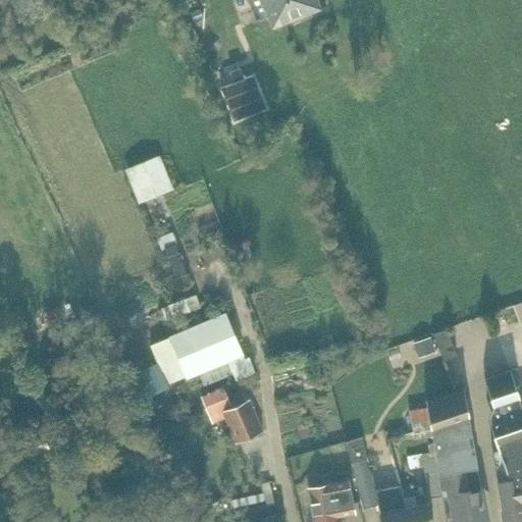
[(248,0),(258,23),(269,19),(272,29),(321,9),(316,0),(248,0)]
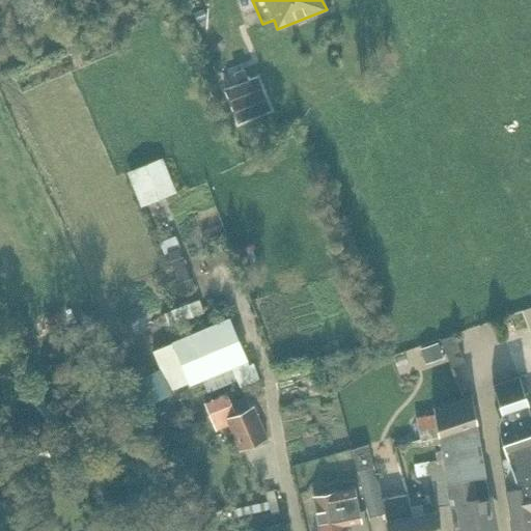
[(175,193),(161,159),(127,172),(140,207),(175,193)]
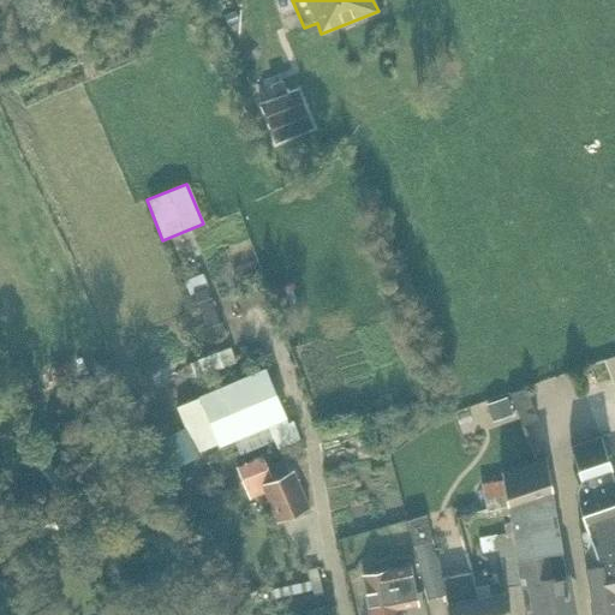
[(174,288),(192,281),(187,269),(169,276),(174,288)]
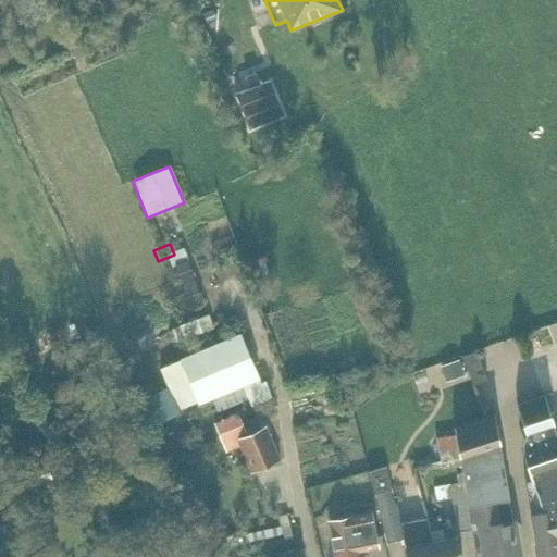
[(187,261),(174,265),(190,306),(202,300),(187,261)]
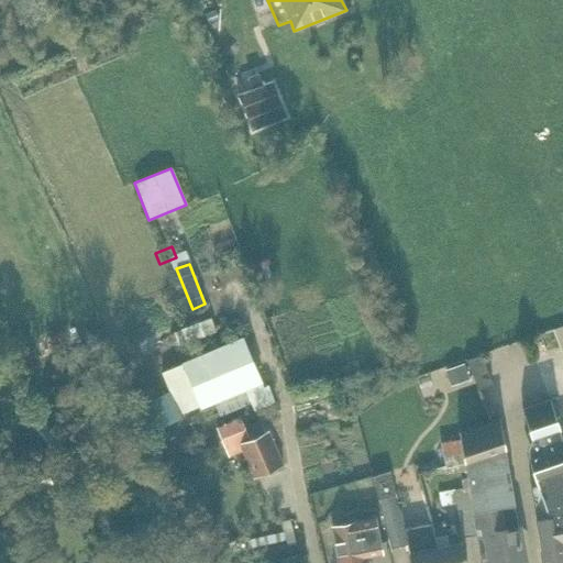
[(260,264),(252,267),(260,289),(267,286),(260,264)]
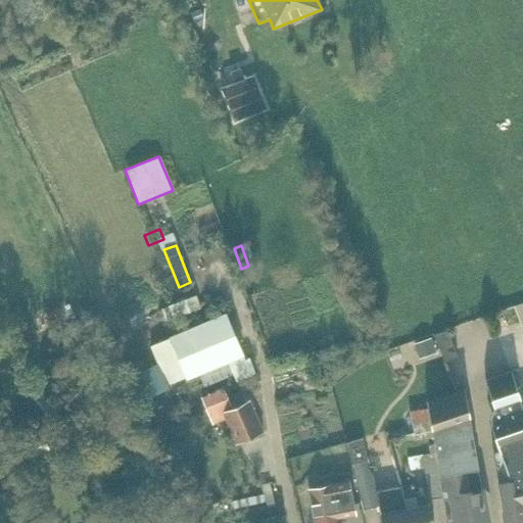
[(195,295),(160,308),(164,321),(199,307),(195,295)]
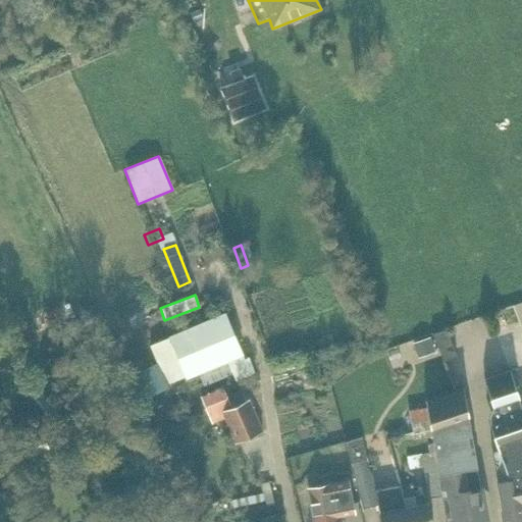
[(223,312),(167,336),(168,337),(149,346),(166,386),(186,378),(187,379),(243,356),(223,312)]
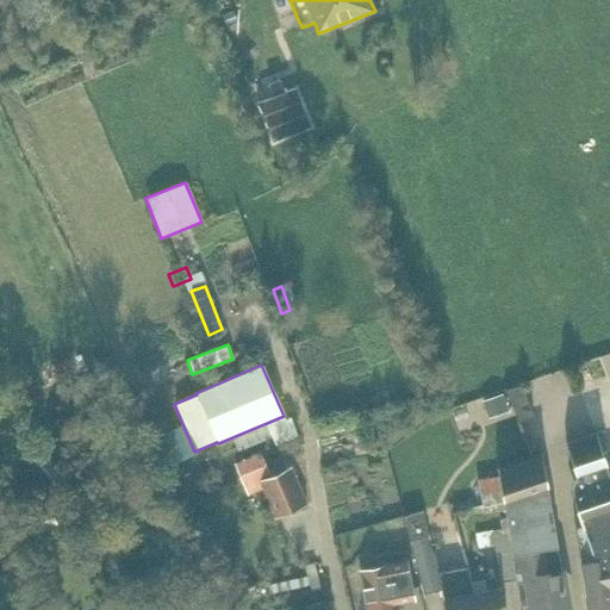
[(533,416),(521,385),(505,391),(517,422),(533,416)]
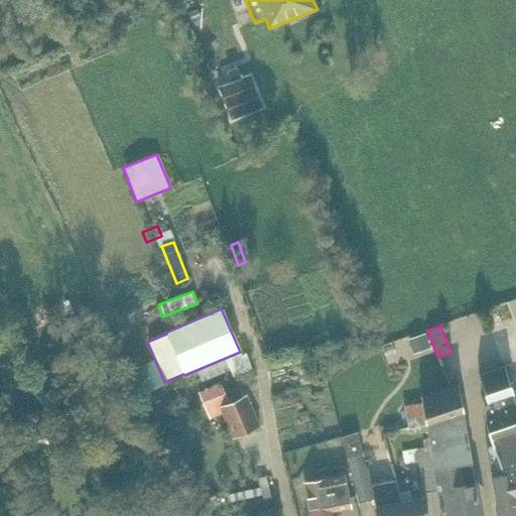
[(424,334),(408,339),(412,350),(428,344),(424,334)]
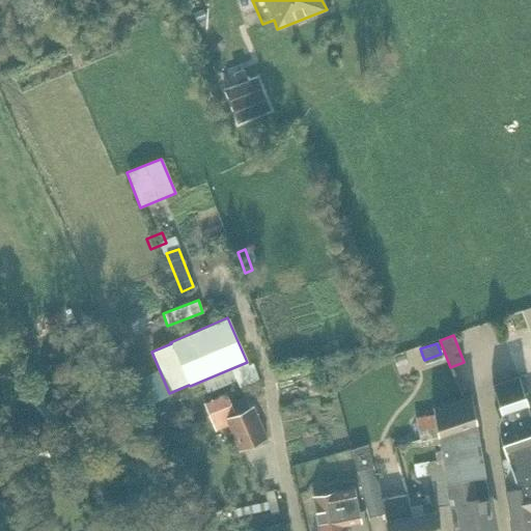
[(258,378),(256,371),(252,363),(232,371),(239,386),(258,378)]
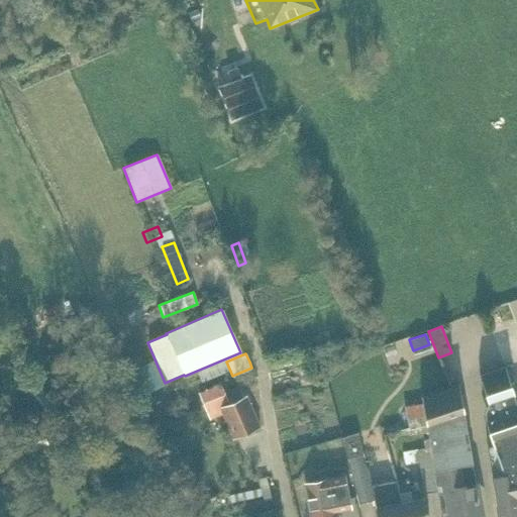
[(164,385),(152,362),(129,373),(140,396),(164,385)]
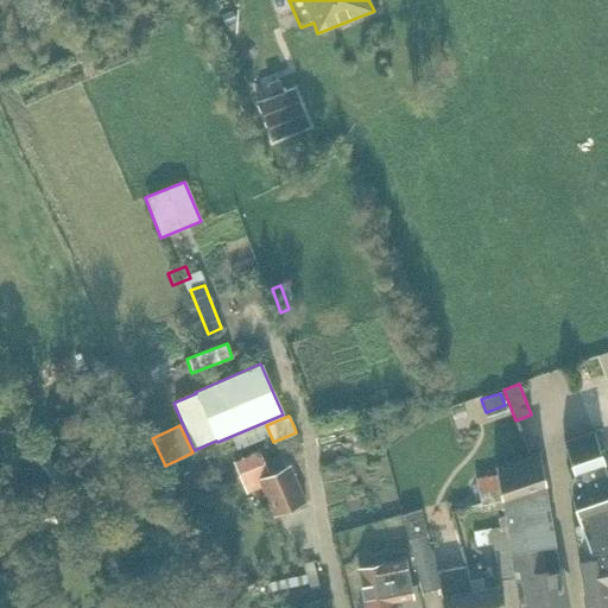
[(607,607),(607,476),(595,435),(564,444),(577,483),(572,485),(583,514),(578,517),(581,526),(572,527),(584,595),(586,600),(587,607),(607,607)]
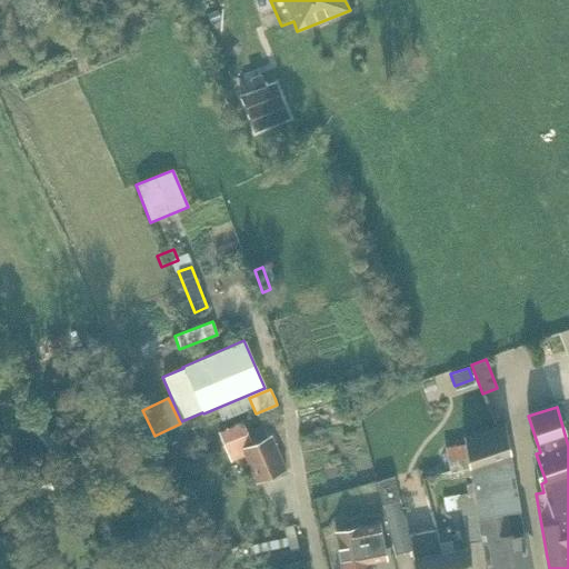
[(265,425),(248,431),(243,422),(220,432),(232,460),(246,453),(257,480),(287,468),(271,435),(270,436),(265,425)]
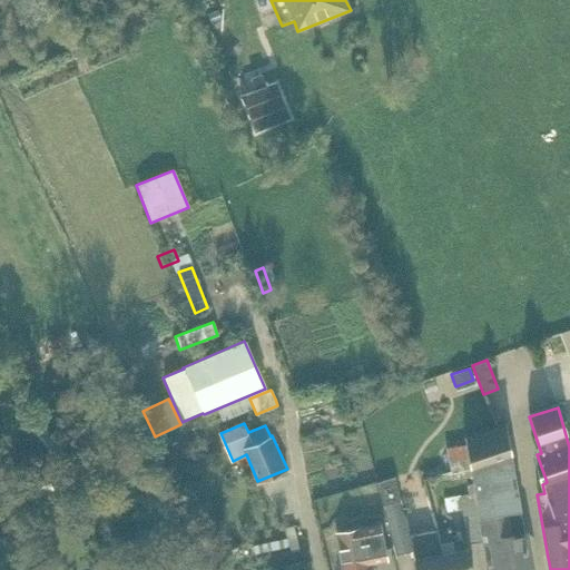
[(507,516),(507,513),(521,510),(505,424),(464,439),(465,444),(470,470),(480,520),(483,542),(492,541),(497,569),(530,569),(520,512),(507,516)]
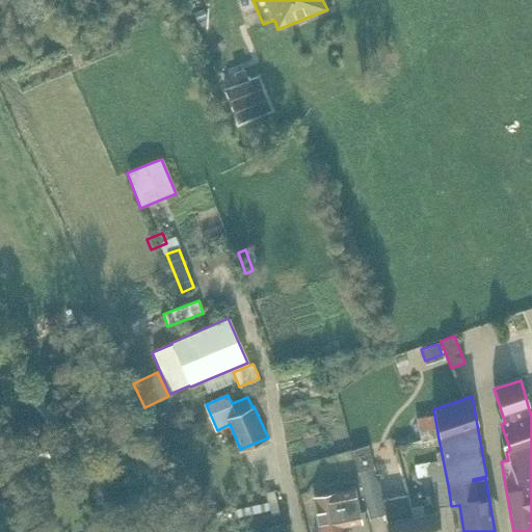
[(419,442),(439,439),(434,415),(415,419),(419,442)]
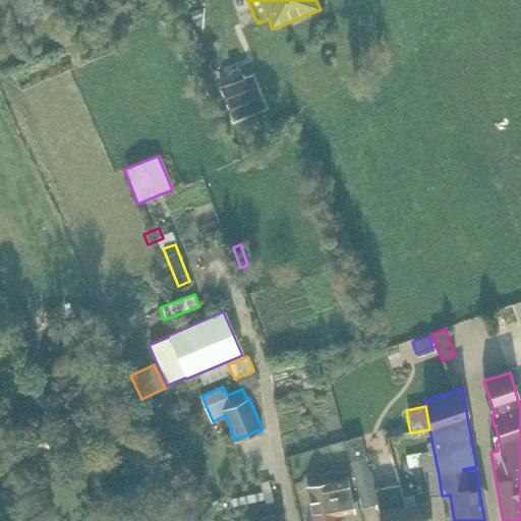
[(380,520),(405,520),(403,507),(398,485),(374,490),(369,469),(368,469),(360,438),(345,442),(347,451),(361,508),(378,504),(380,512),(378,512),(380,520)]
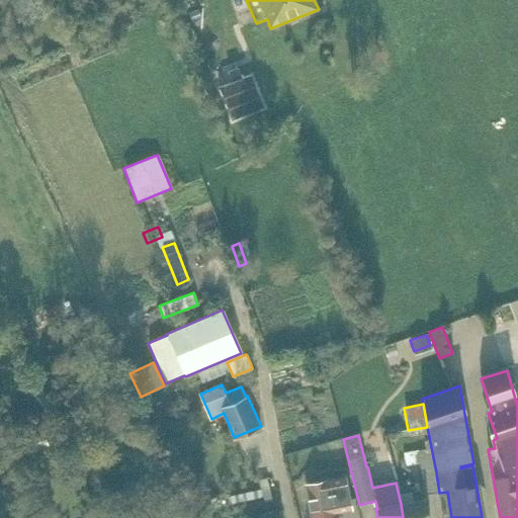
[(426,494),(438,492),(430,448),(418,450),(426,494)]
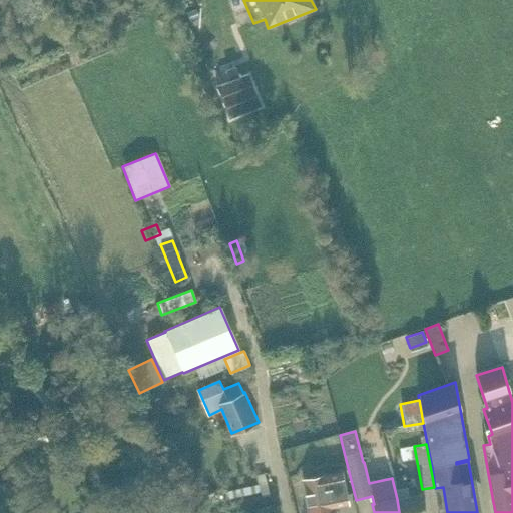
[(331,512),(330,502),(347,499),(342,472),(323,476),(323,477),(300,481),(305,504),(307,504),(309,512),(331,512)]
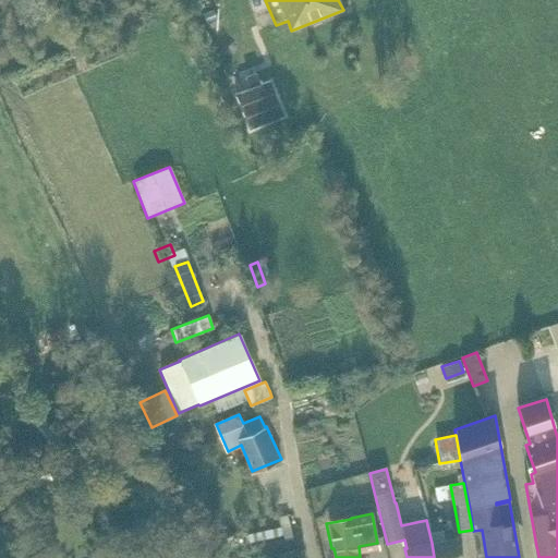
[(279,526),(247,533),(249,542),(281,535),(282,541),(292,538),(288,516),(277,518),(279,526)]
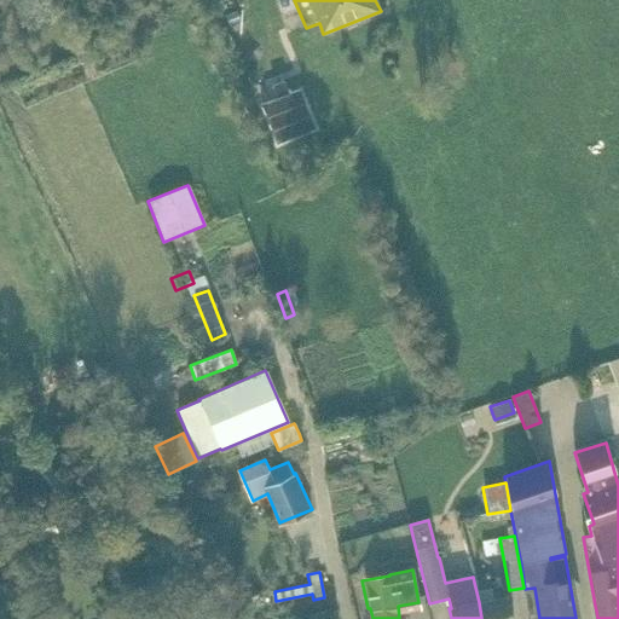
[(512,618),(509,597),(493,600),(489,574),(473,577),(479,602),(481,618),(512,618)]
